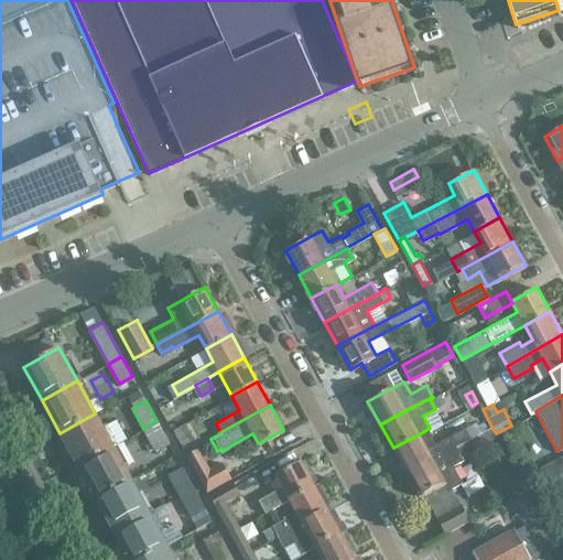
[(77,465),(114,447),(95,413),(60,433),(77,465)]
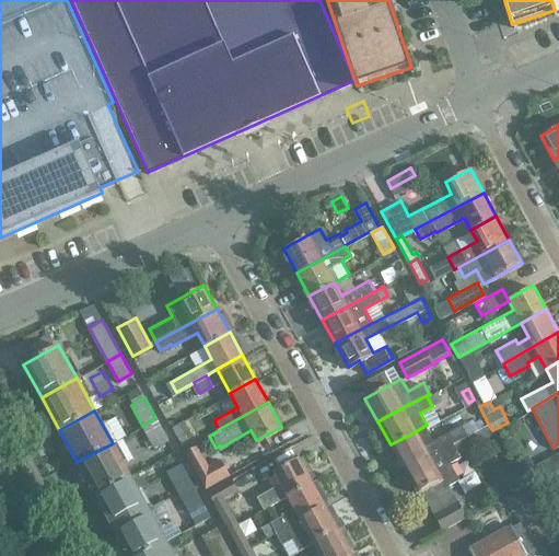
[(155,418),(142,426),(153,446),(166,438),(155,418)]
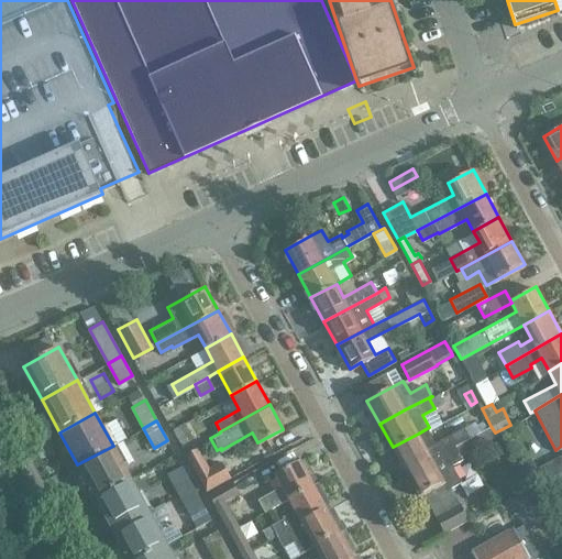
[(184,422),(172,428),(180,445),(193,438),(184,422)]
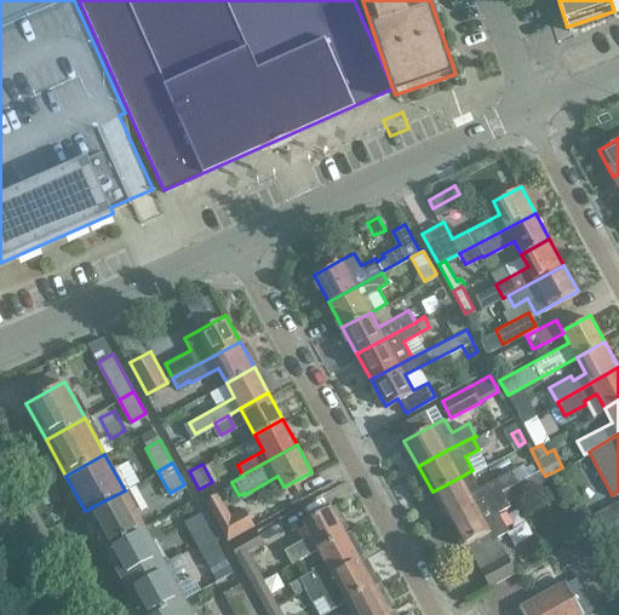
[(447,518),(516,481),(510,469),(469,492),(460,477),(433,492),(447,518)]
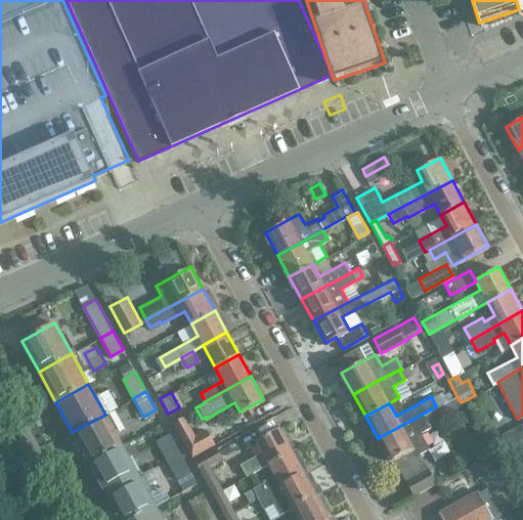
[(416,455),(429,447),(421,432),(430,426),(428,423),(462,404),(461,402),(456,396),(436,406),(378,438),(390,461),(411,449),(416,455)]
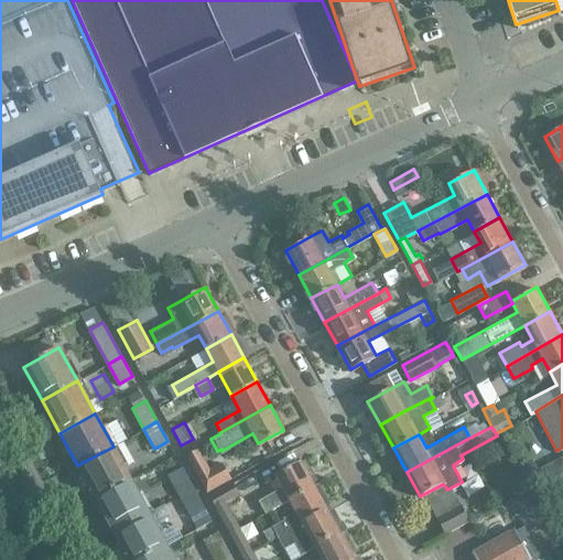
[(95,498),(131,478),(114,447),(77,465),(95,498)]
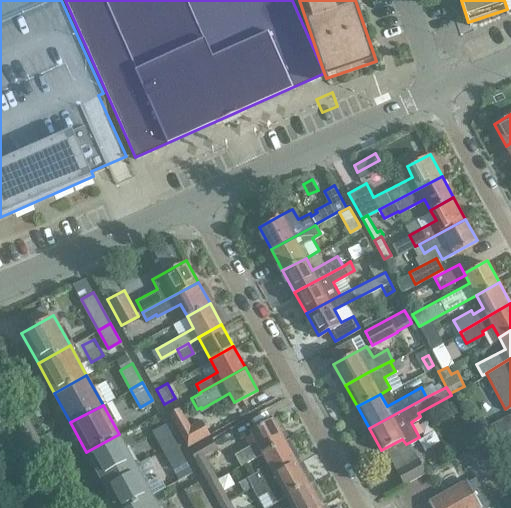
[(510,425),(510,412),(495,422),(500,431),(510,425)]
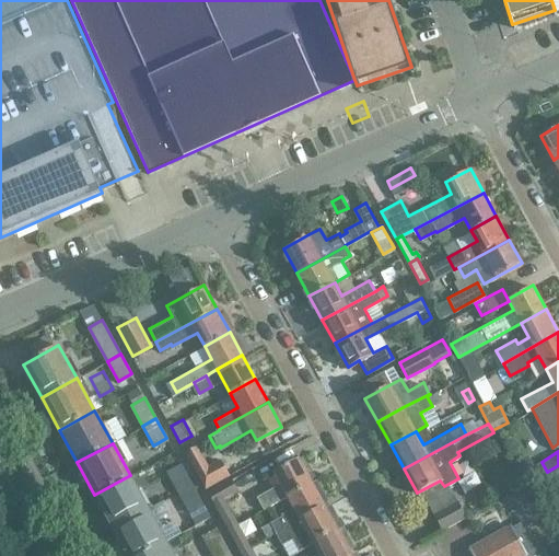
[(287,495),(312,482),(310,478),(315,476),(303,454),(299,458),(274,471),(279,483),(256,496),(263,508),(287,495)]
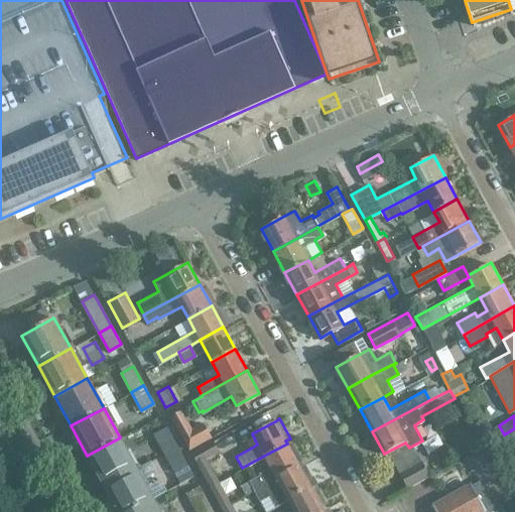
[(188,449),(210,436),(202,422),(180,434),(188,449)]
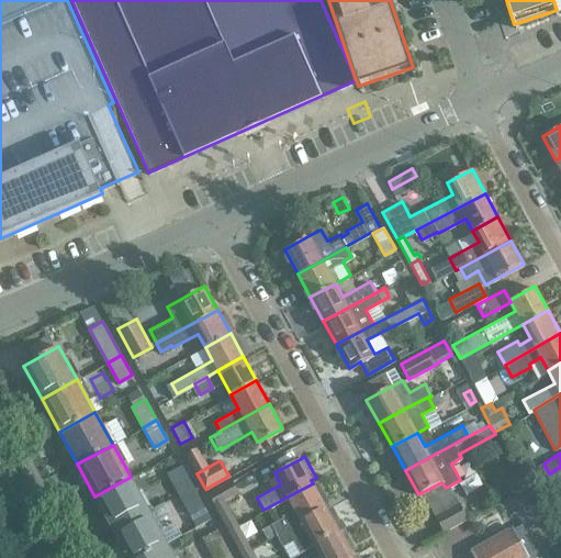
[(179,492),(192,484),(181,465),(167,472),(179,492)]
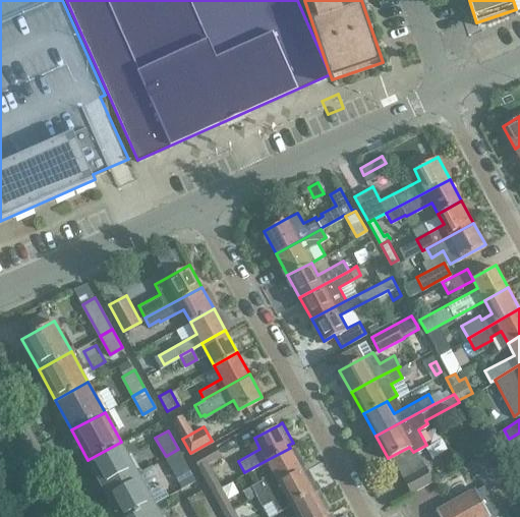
[(104,490),(137,472),(121,442),(88,460),(104,490)]
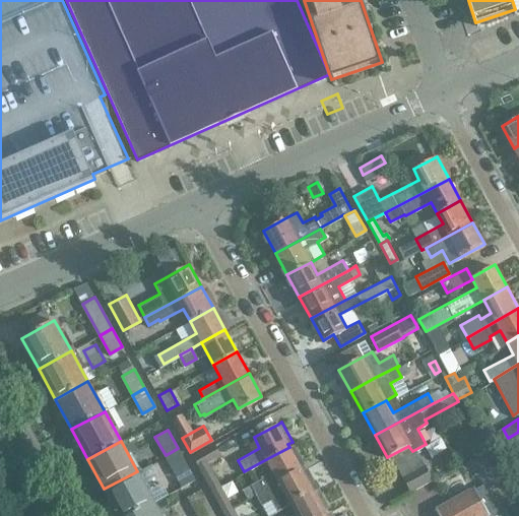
[(208,462),(219,455),(213,444),(192,456),(210,489),(220,484),(208,462)]
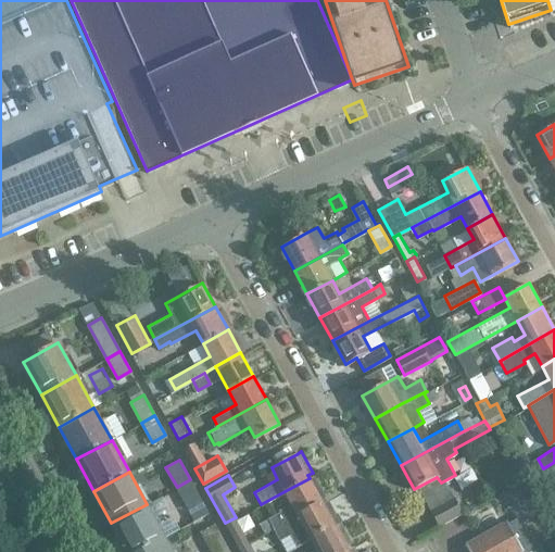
[(273,527),(322,501),(327,498),(314,475),(310,478),(285,491),(290,503),(278,510),(278,511),(259,523),(264,532),(273,527)]
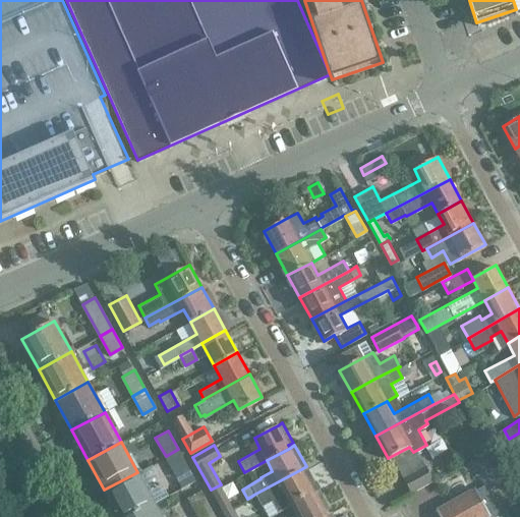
[(178,449),(166,456),(176,475),(188,468),(178,449)]
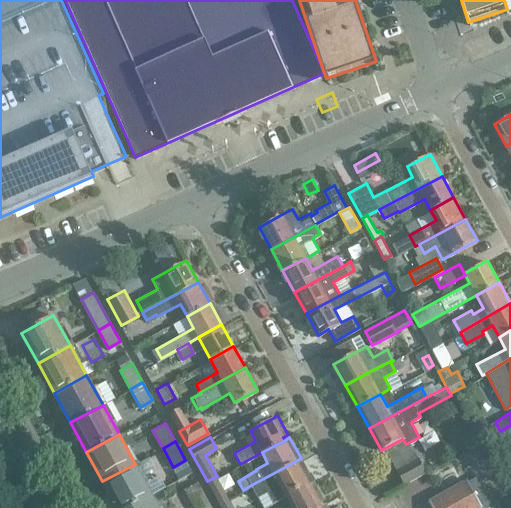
[(404,483),(425,471),(418,457),(396,469),(404,483)]
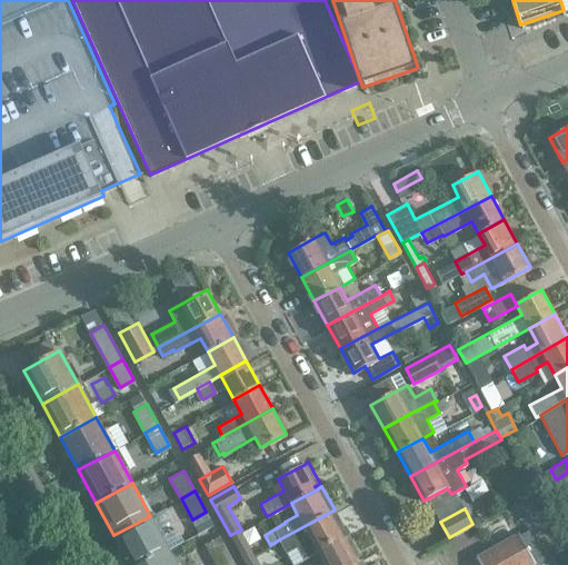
[(347,533),(348,533),(341,521),(336,524),(329,513),(279,539),(286,552),(297,546),(304,557),(317,551),(347,533)]
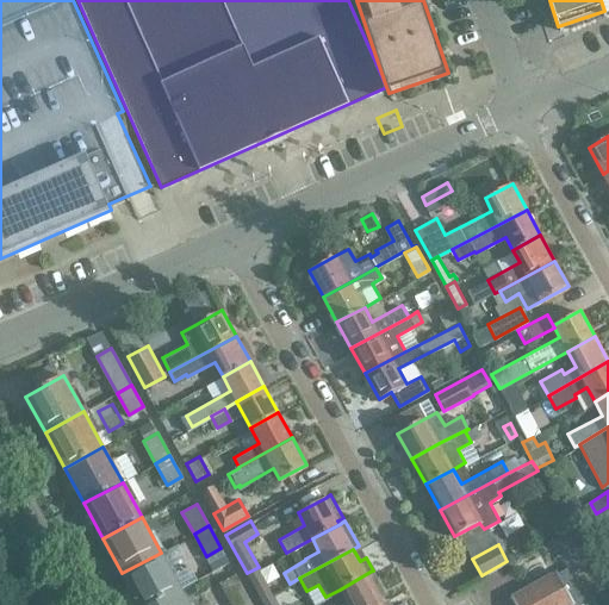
[(138,604),(148,604),(180,587),(161,553),(122,573),(138,604)]
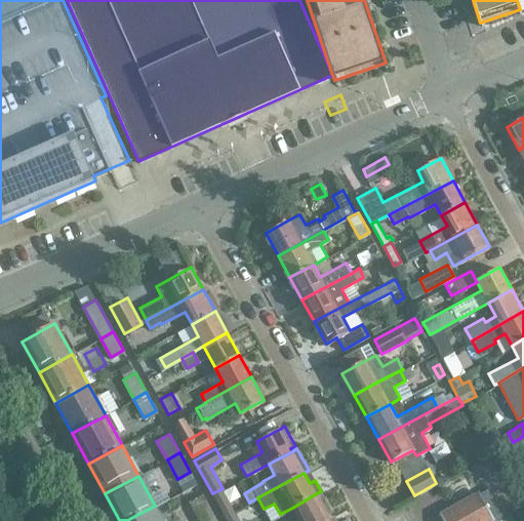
[(512,520),(502,506),(501,507),(491,487),(479,493),(478,491),(439,513),(443,520),(512,520)]
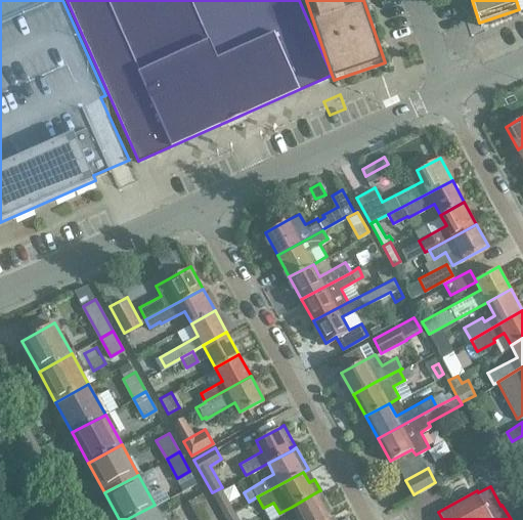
[(224,515),(233,510),(221,488),(212,493),(224,515)]
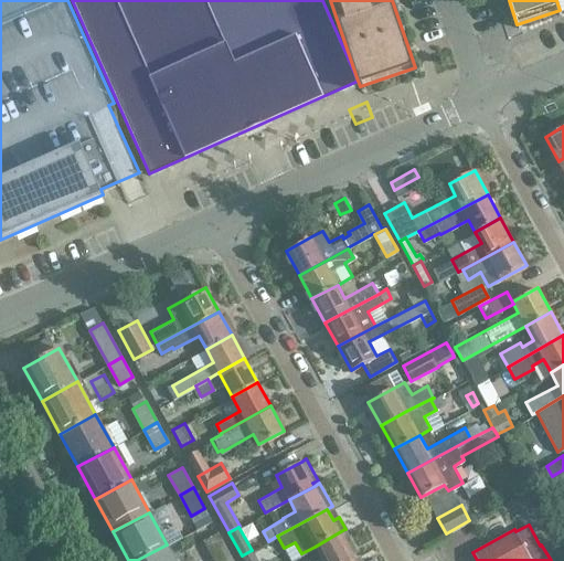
[(344,529),(315,547),(320,558),(314,560),(343,560),(353,556),(352,554),(357,551),(344,529)]
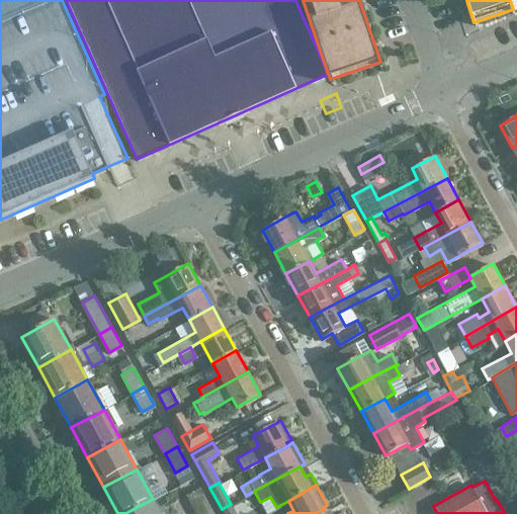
[(197,513),(209,506),(199,488),(187,495),(197,513)]
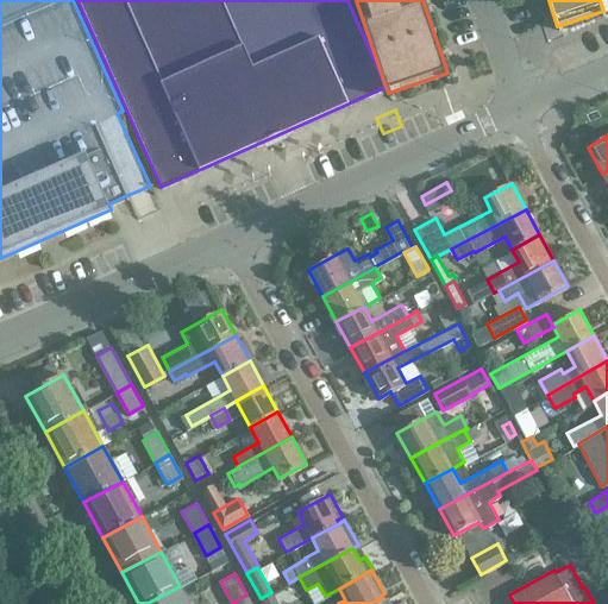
[(189,603),(180,586),(148,603),(189,603)]
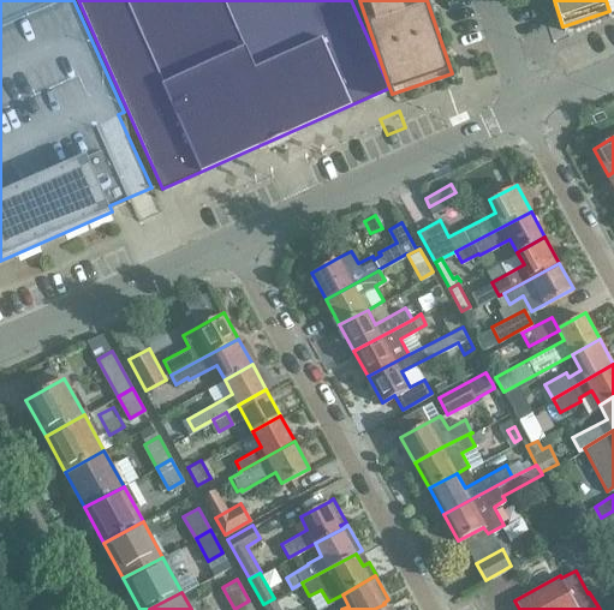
[(280,609),(274,598),(263,604),(266,609),(280,609)]
